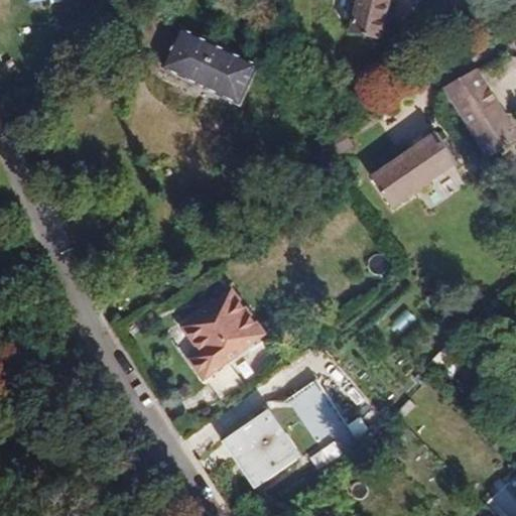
[(382,39),(390,0),(358,0),(352,32),(382,39)]
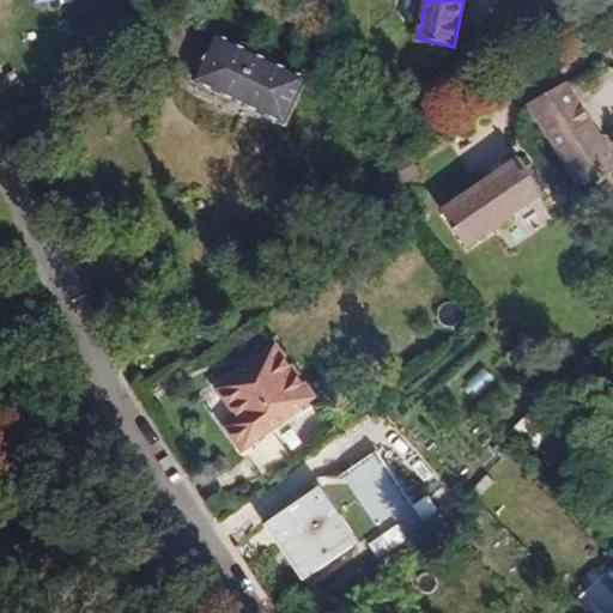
[(309,77),(216,32),(193,80),(287,125),(309,77)]
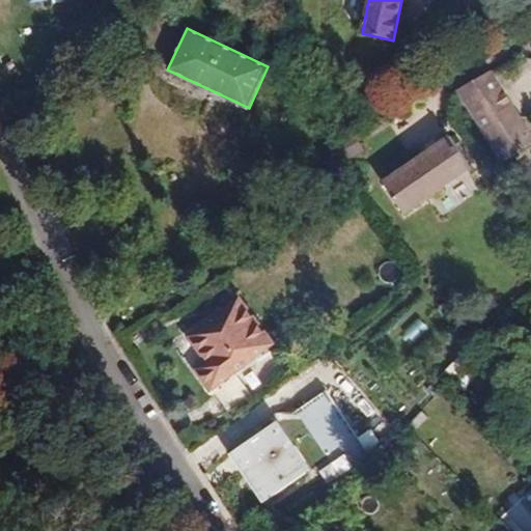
[(457,96),(503,162),(530,141),(530,127),(492,73),(457,96)]
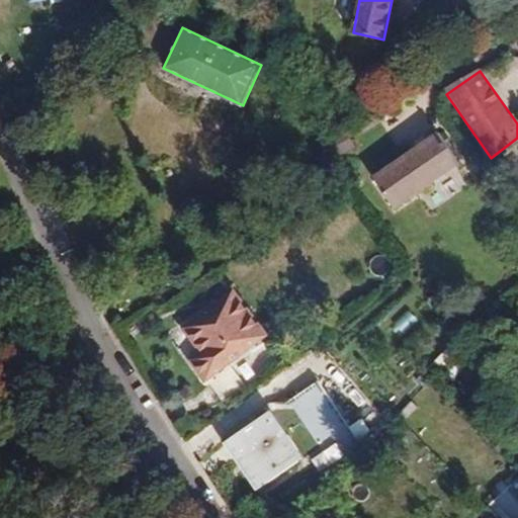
[(460,163),(441,134),(374,178),(394,207),(460,163)]
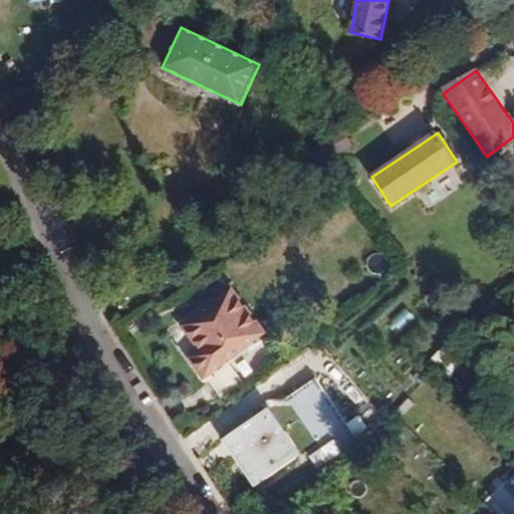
[(204,377),(265,331),(233,288),(182,326),(200,349),(189,357),(204,377)]
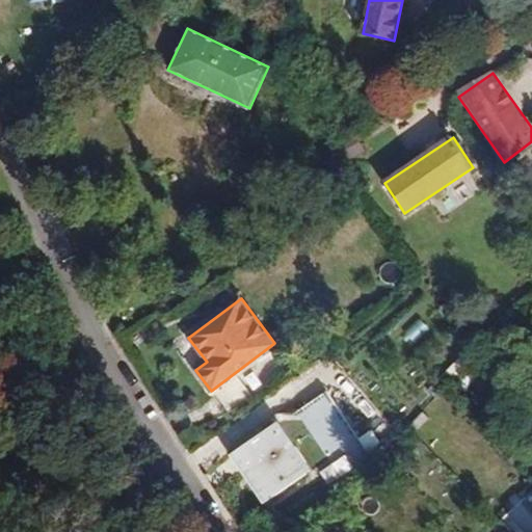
[(440,393),(478,355),(472,347),(432,386),(440,393)]
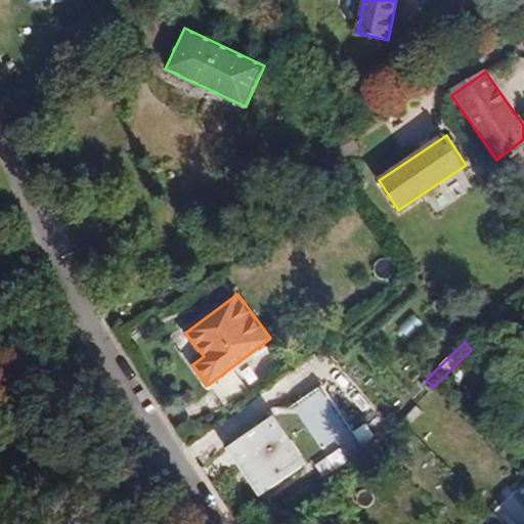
[(328,484),(364,447),(363,446),(354,432),(322,386),(292,406),(321,449),(311,460),(328,484)]
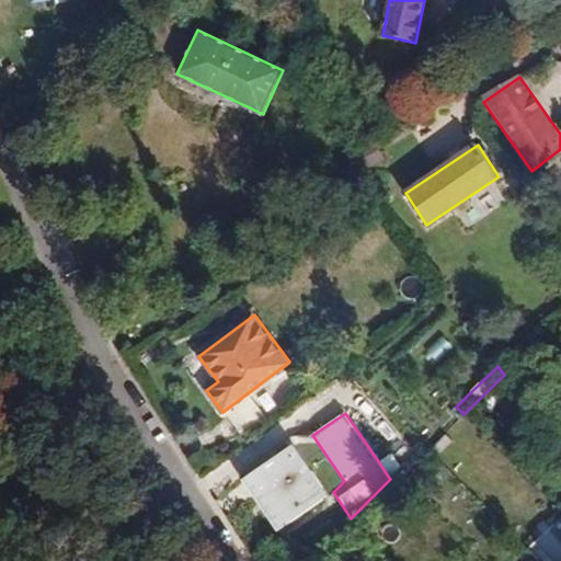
[(445,466),(461,449),(445,433),(428,449),(445,466)]
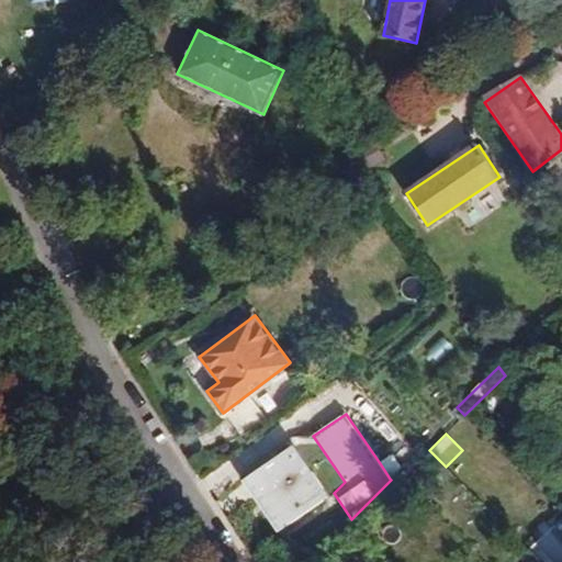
[(293,447),(249,476),(284,528),(328,498),(293,447)]
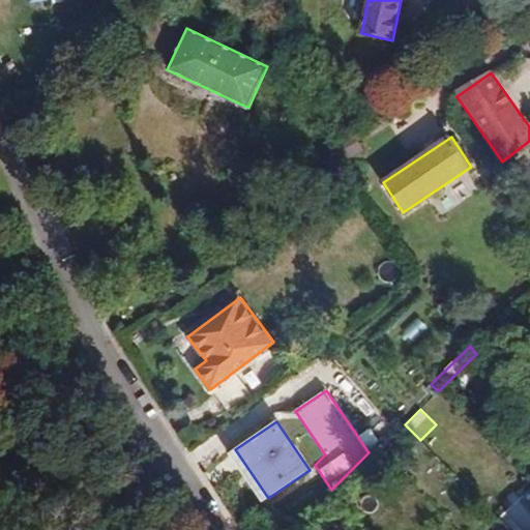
[(379,441),(371,429),(358,437),(367,451),(379,441)]
